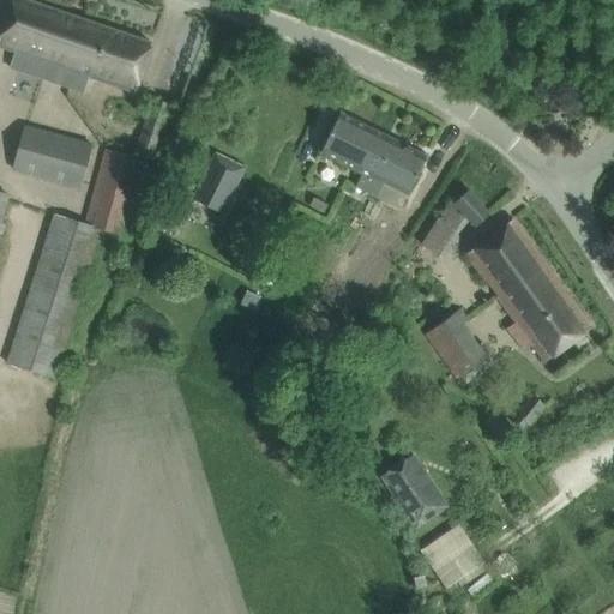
[(24,0),(12,0),(6,19),(0,37),(0,47),(47,62),(42,78),(70,88),(76,72),(134,92),(151,43),(24,0)]
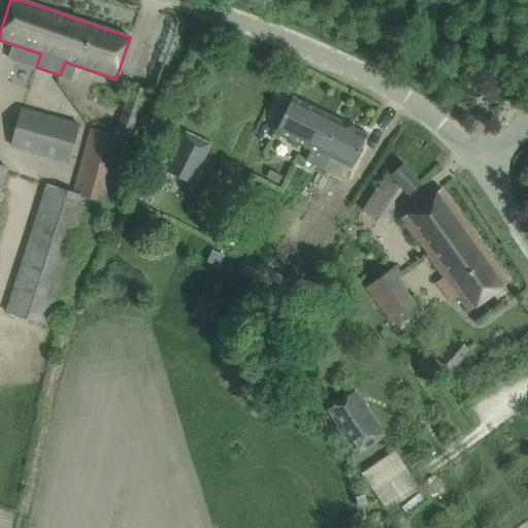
[(146,91),(131,86),(116,132),(130,138),(146,91)]
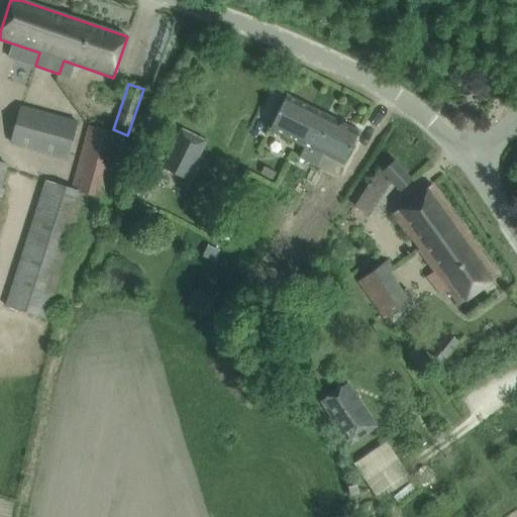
[(463,96),(466,96),(476,95),(475,87),(473,86),(466,86),(462,88),(463,96)]
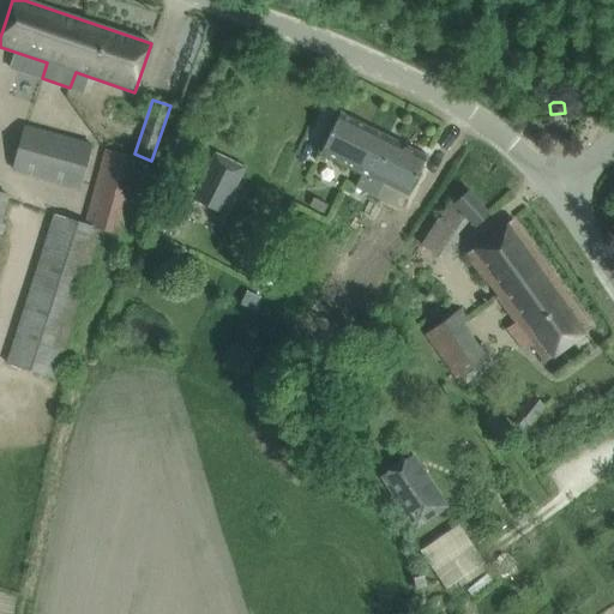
[(320,152),(362,173),(367,161),(373,163),(375,158),(381,161),(386,149),(387,149),(392,139),(339,114),(320,152)]
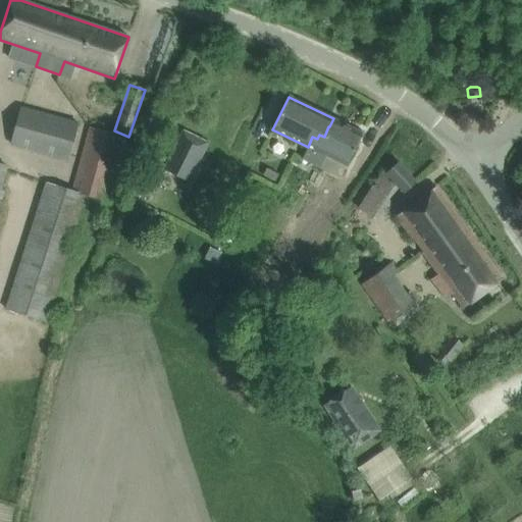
[(10,146),(69,160),(79,120),(20,106),(10,146)]
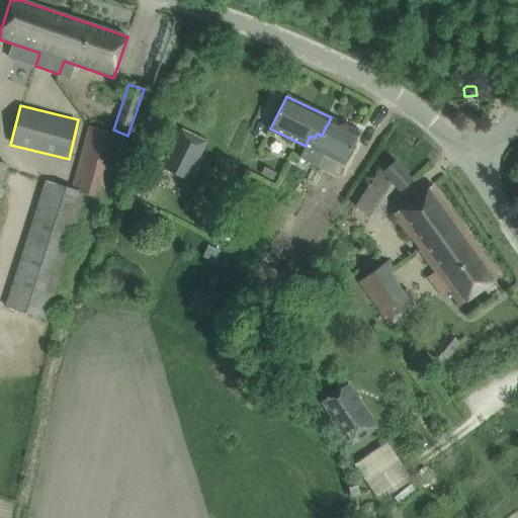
[(343,164),(350,150),(359,132),(331,117),(327,125),(326,125),(322,136),(317,134),(315,138),(310,136),(306,146),(299,157),(337,176),(343,164)]
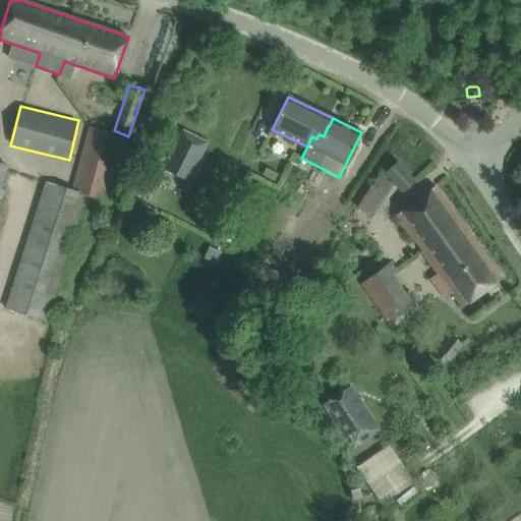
[(106,200),(123,136),(90,127),(70,190),(46,182),(4,309),(45,323),(81,212),(88,214),(92,197),(106,200)]
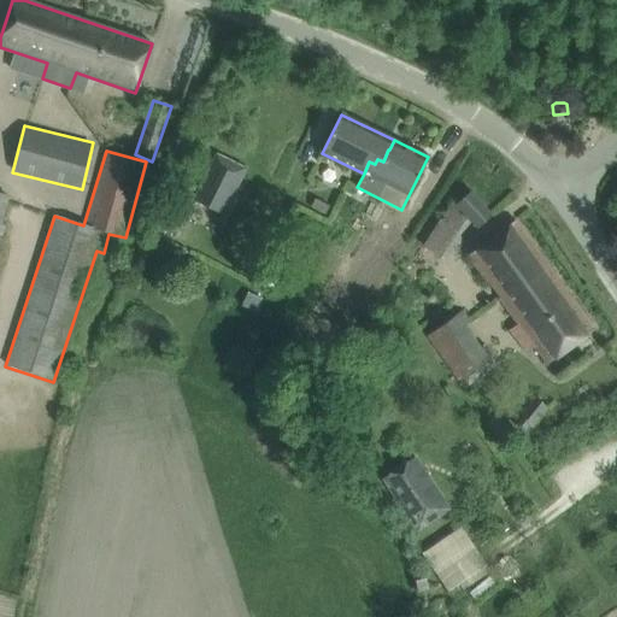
[(209,171),(194,200),(222,215),(238,186),(209,171)]
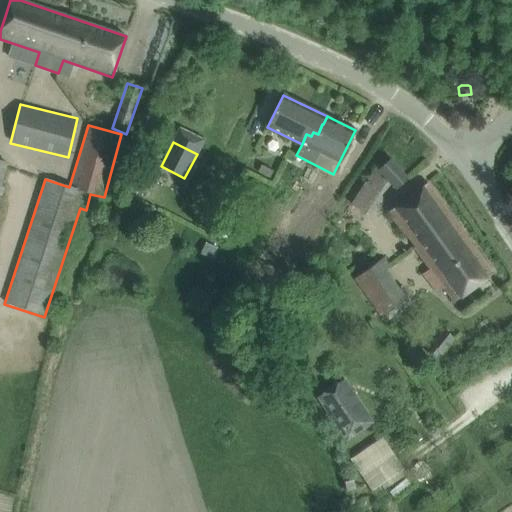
[(390,159),(378,169),(396,189),(408,178),(390,159)]
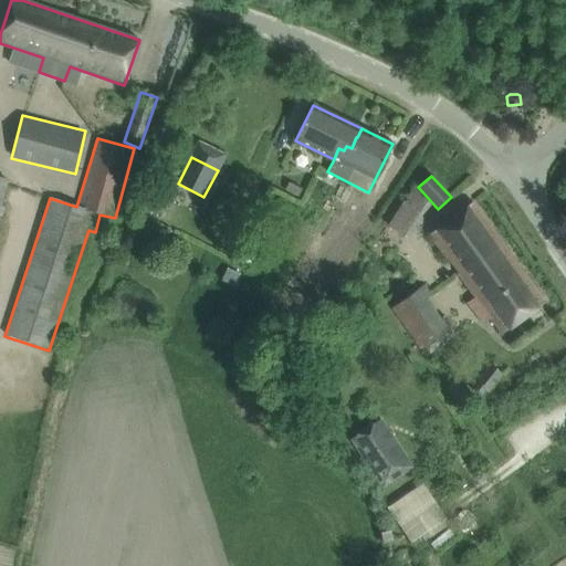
[(297,198),(302,189),(289,182),(284,191),(297,198)]
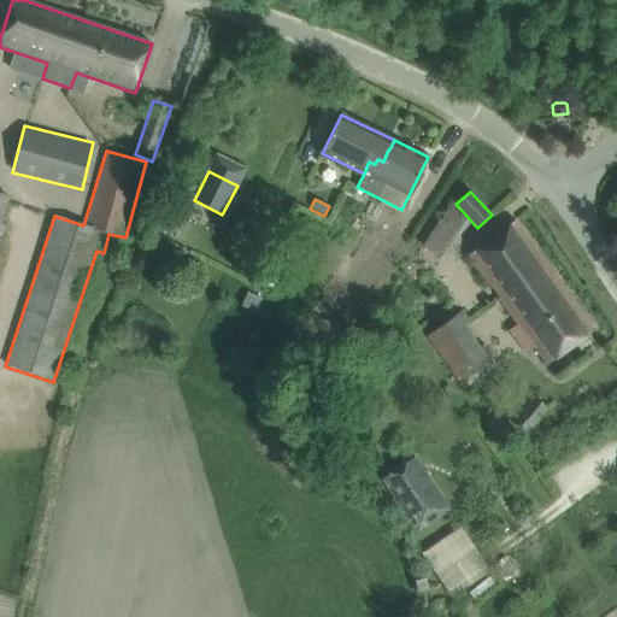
[(547,363),(594,329),(515,221),(468,254),(547,363)]
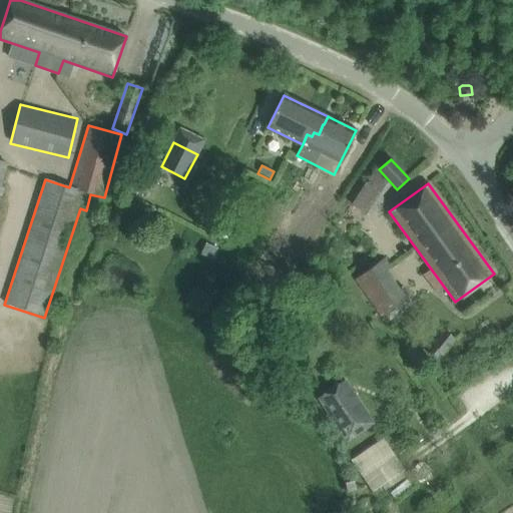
[(310,208),(318,213),(326,200),(319,196),(310,208)]
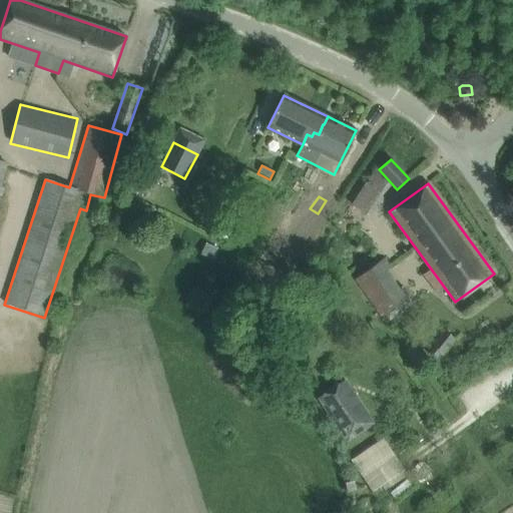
[(385,317),(408,301),(382,263),(355,282),(382,319),(385,317)]
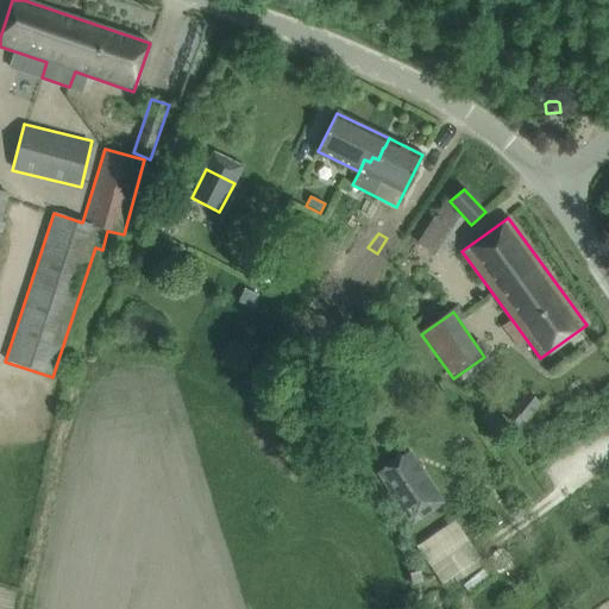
[(522,420),(525,422),(540,403),(527,394),(512,410),(514,413),(508,419),(518,426),(522,420)]
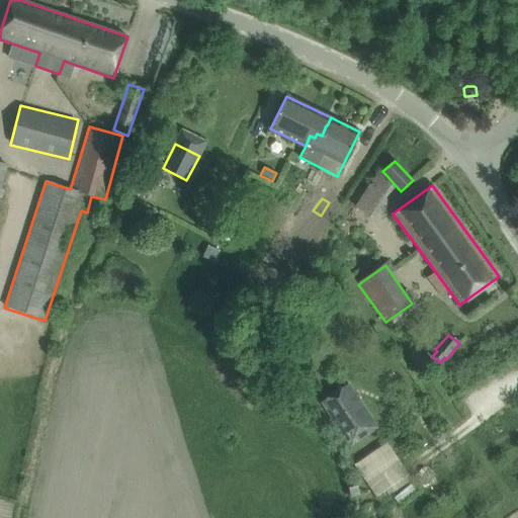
[(379,428),(349,383),(320,404),(350,448),(379,428)]
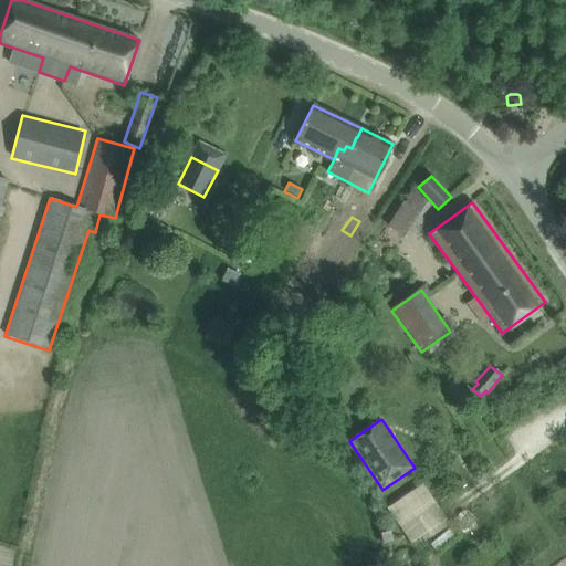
[(398,503),(410,521),(435,503),(422,485),(398,503)]
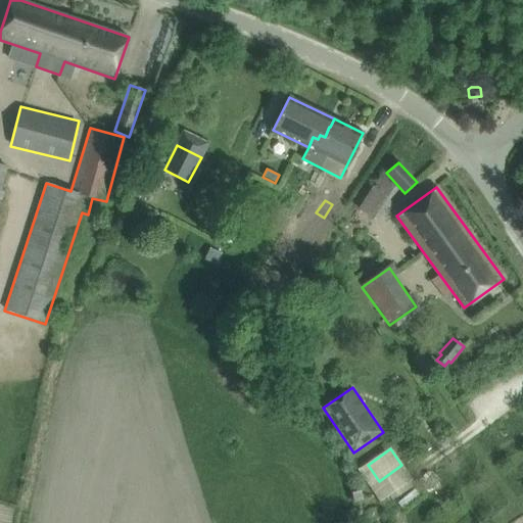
[(418,485),(398,498),(403,506),(423,493),(418,485)]
